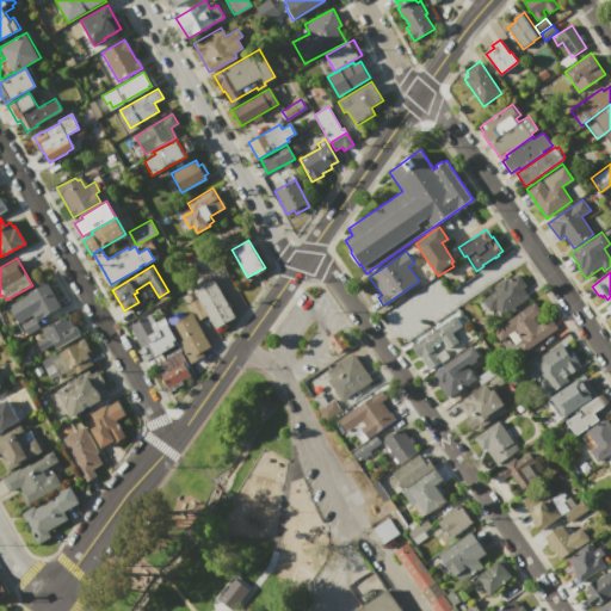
[(519,273),(528,287),(523,289),(530,300),(503,319),(495,308),(489,312),(481,300),(497,290),(494,287),(508,277),(511,279),(519,273)]
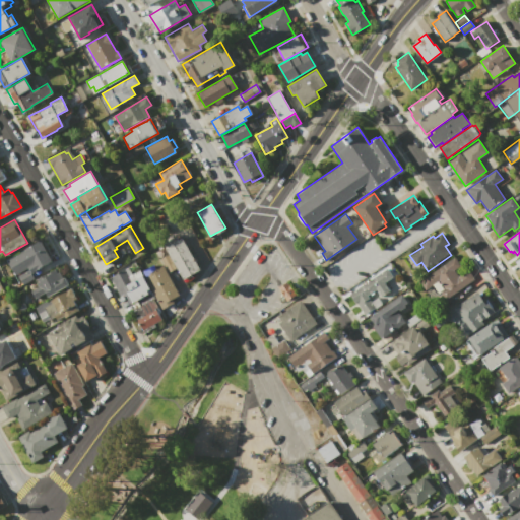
[(182,238),(201,269),(185,278),(170,253),(161,258),(157,251),(165,246),(164,244),(177,236),(179,240),(182,238)]
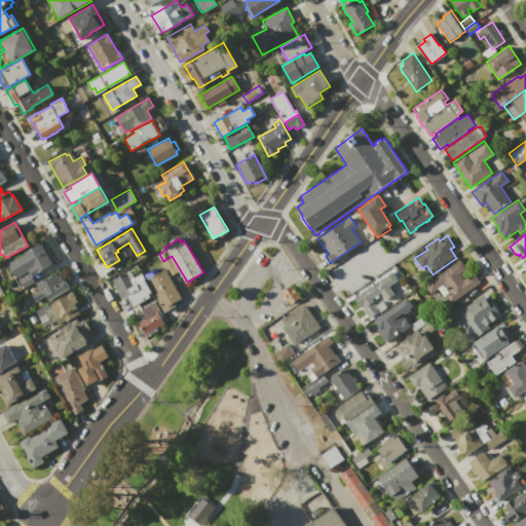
[(40,242),(52,264),(31,276),(34,282),(22,289),(16,280),(28,273),(27,271),(15,277),(6,263),(40,242)]
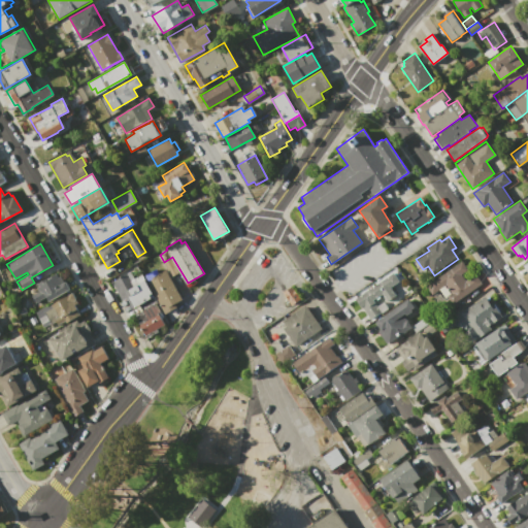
[(462,260),(468,269),(462,274),(466,279),(474,273),(482,284),(453,304),(447,296),(452,293),(447,284),(431,294),(425,286),(462,260)]
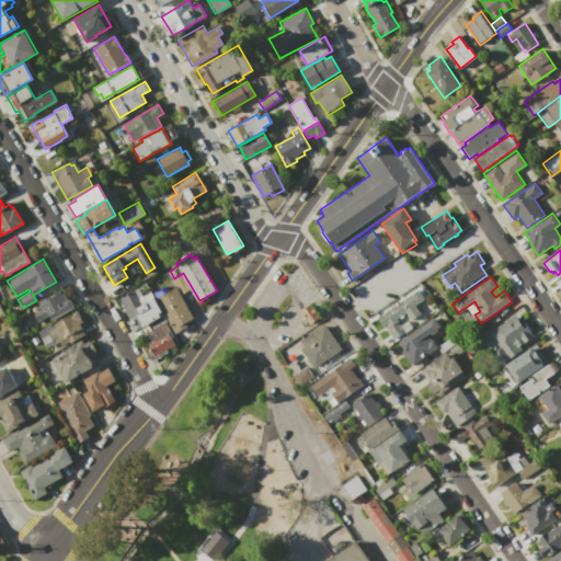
[(175,286),(194,319),(185,323),(187,328),(176,333),(168,319),(167,320),(152,293),(165,285),(169,290),(175,286)]
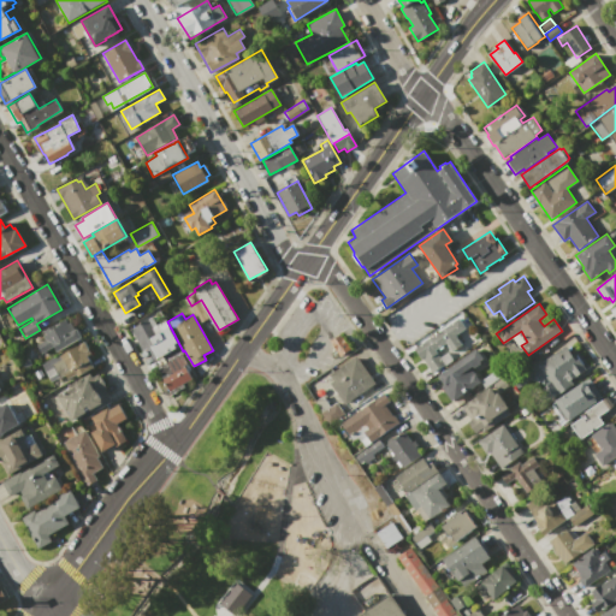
[(130,329),(152,317),(157,324),(165,319),(178,343),(175,344),(177,349),(155,361),(148,348),(142,350),(130,329)]
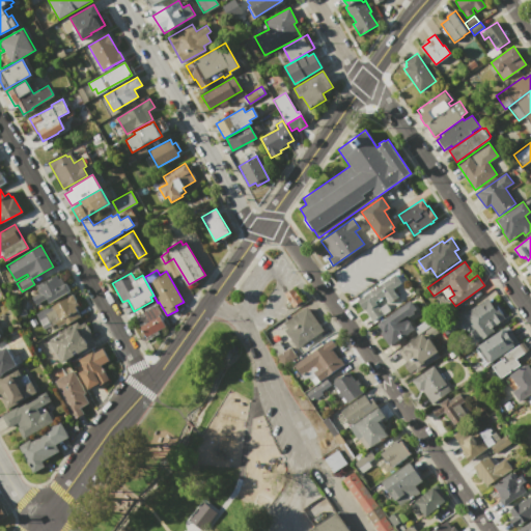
[(55,274),(58,278),(60,277),(64,283),(65,282),(70,290),(49,303),(46,299),(35,305),(31,298),(38,294),(34,285),(55,274)]
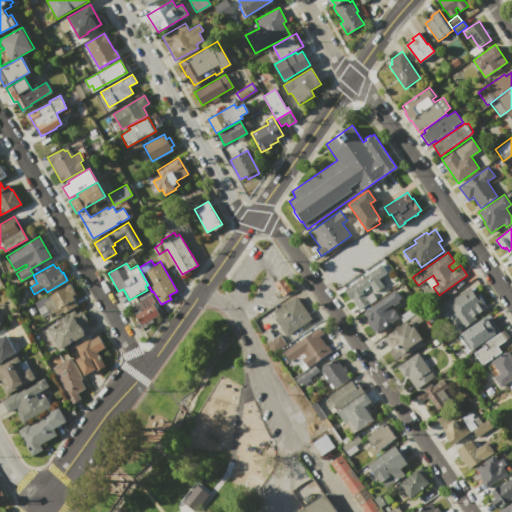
[(381,264),(387,273),(379,279),(384,286),(375,292),(370,285),(361,291),(365,296),(371,292),(375,298),(358,310),(344,290),(381,264)]
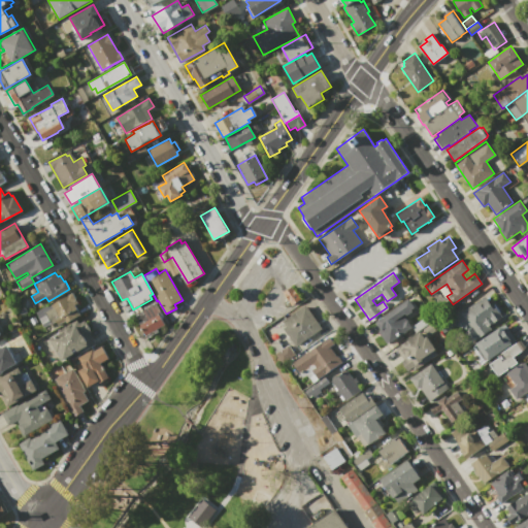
[(71,292),(84,314),(66,323),(65,321),(57,325),(55,322),(41,329),(31,312),(48,303),(50,304),(71,292)]
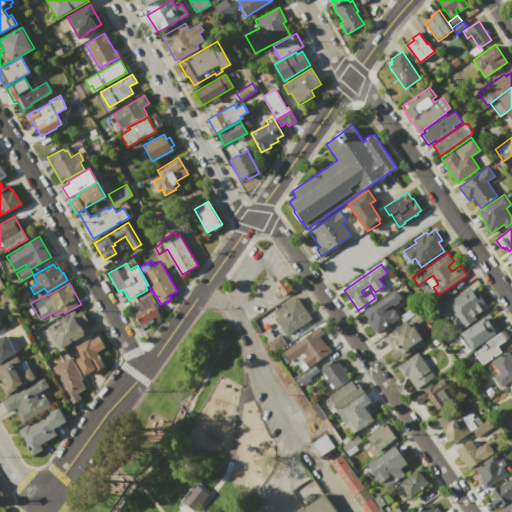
[(471,287),(479,299),(481,298),(487,306),(483,309),(486,314),(458,333),(450,322),(457,317),(447,303),(459,295),(460,297),(466,293),(464,291),(471,287)]
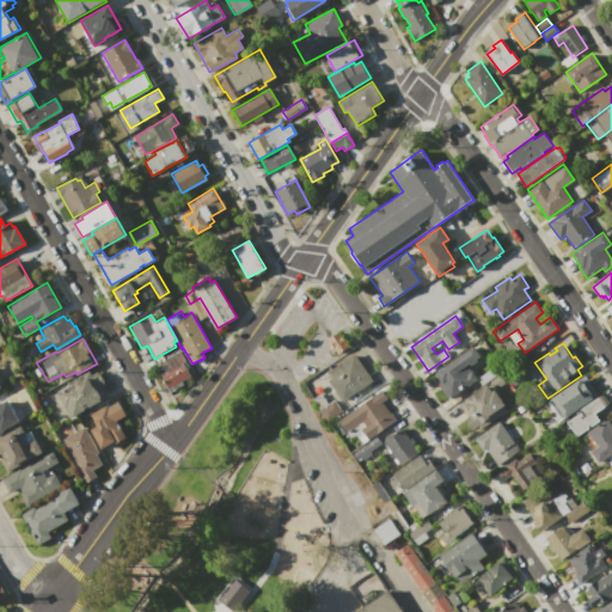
[(472,347),(479,356),(467,365),(477,379),(450,399),(438,383),(441,380),(435,373),(472,347)]
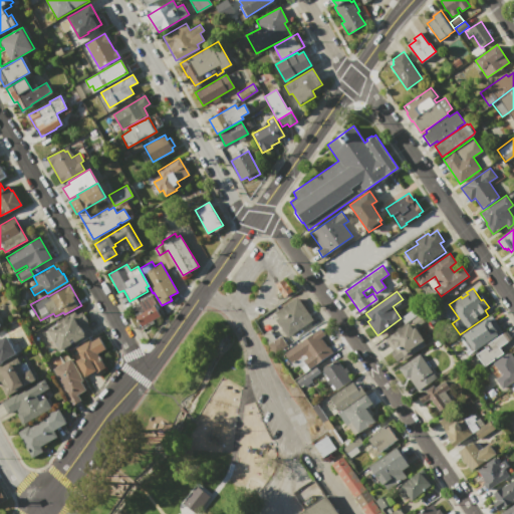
[(141,326),(130,306),(153,294),(157,303),(154,305),(160,316),(141,326)]
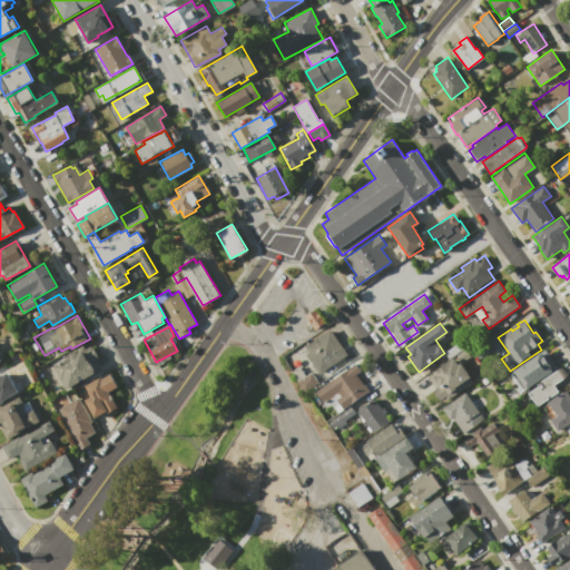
[(330,328),(347,354),(318,373),(305,354),(308,352),(304,346),(330,328)]
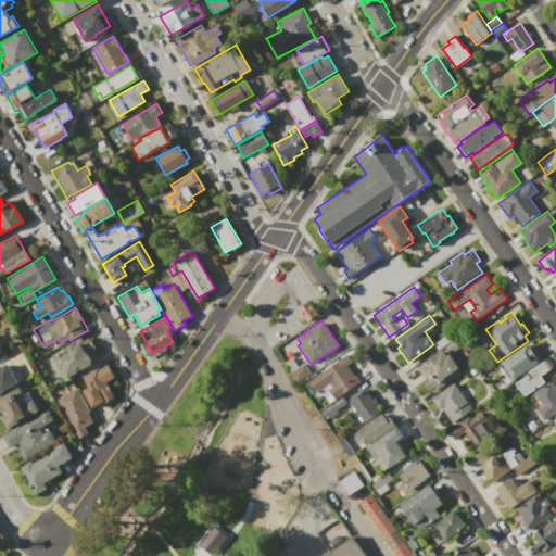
[(88,337),(95,350),(93,351),(100,363),(81,374),(79,371),(65,379),(52,357),(73,345),(71,341),(80,336),(83,340),(88,337)]
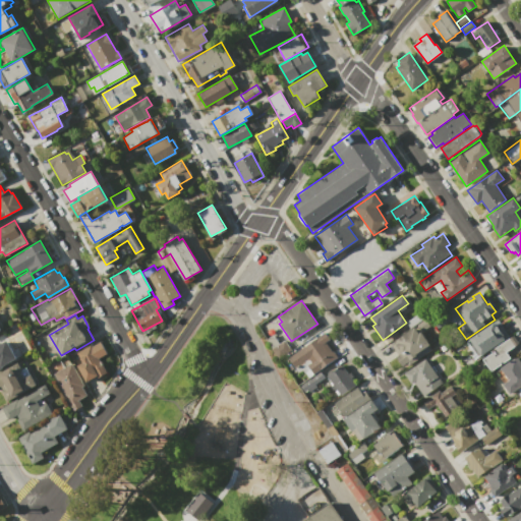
[(500,323),(509,337),(481,356),(480,355),(478,356),(467,341),(494,322),(496,325),(500,323)]
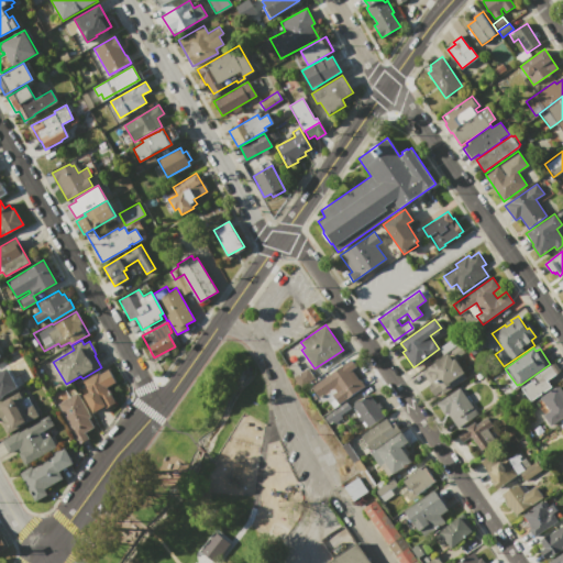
[(448,353),(452,360),(454,359),(466,377),(435,398),(427,385),(429,383),(421,372),(448,353)]
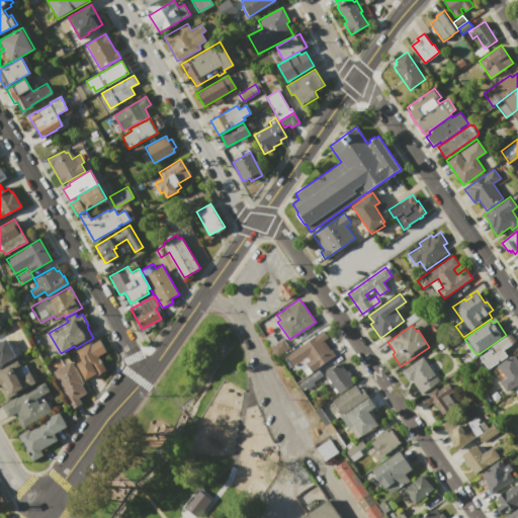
[(311,371),(305,363),(309,360),(307,357),(294,365),(286,355),(324,330),(328,337),(324,340),(330,349),(331,348),(336,355),(311,371)]
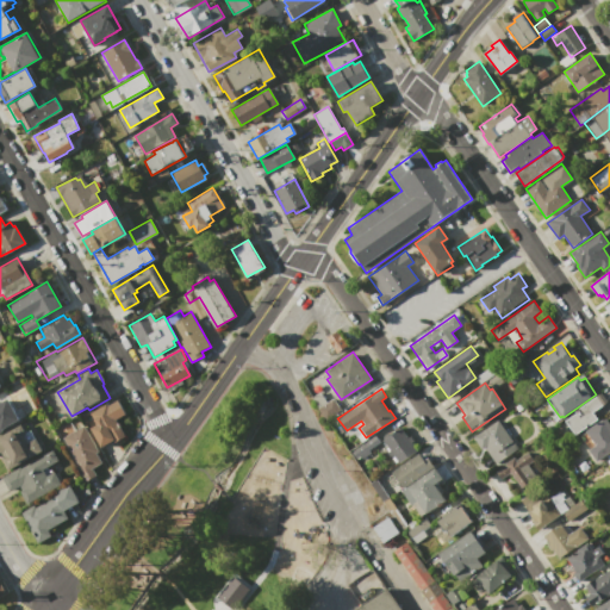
[(334,398),(341,410),(327,421),(311,398),(321,392),(328,403),(334,398)]
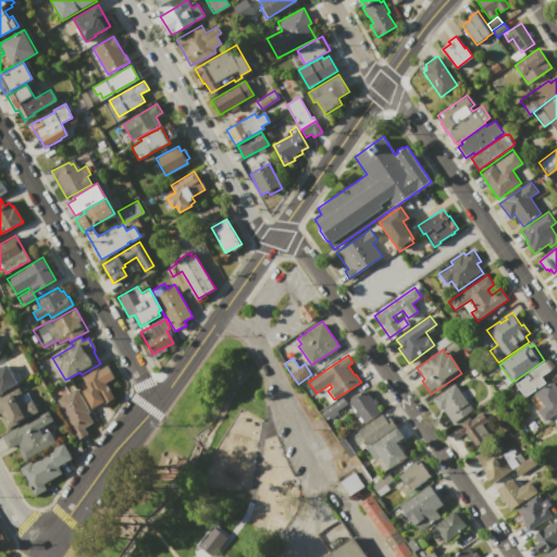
[(548,358),(554,367),(541,375),(545,383),(525,397),(516,383),(525,376),(524,375),(548,358)]
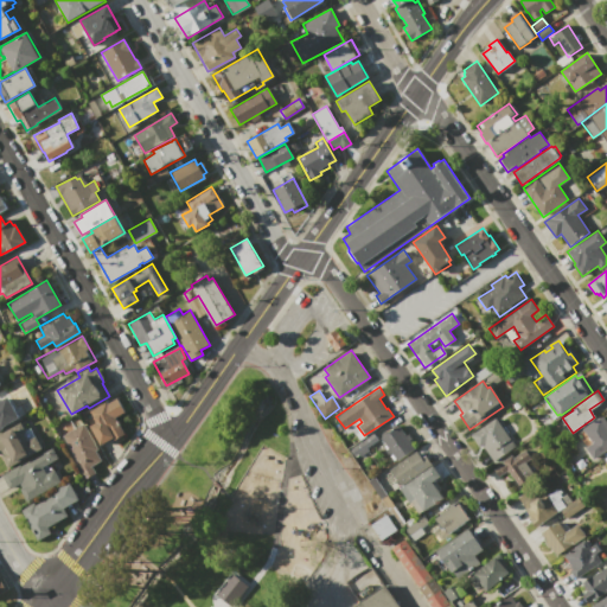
[(0,400),(8,395),(20,416),(0,428),(0,400)]
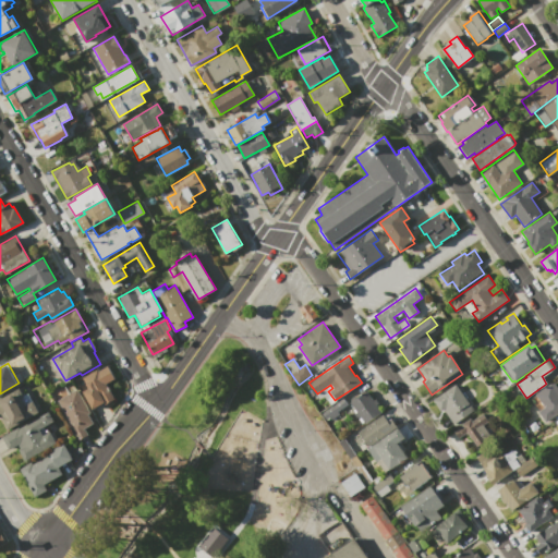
[(82,377),(98,368),(99,371),(108,366),(114,378),(106,384),(114,399),(105,404),(104,402),(92,409),(82,392),(88,389),(82,377)]
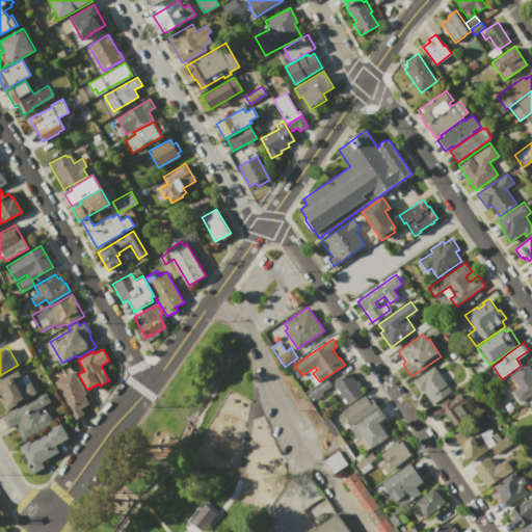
[(528,364),(531,369),(531,395),(521,403),(513,393),(520,389),(511,376),(528,364)]
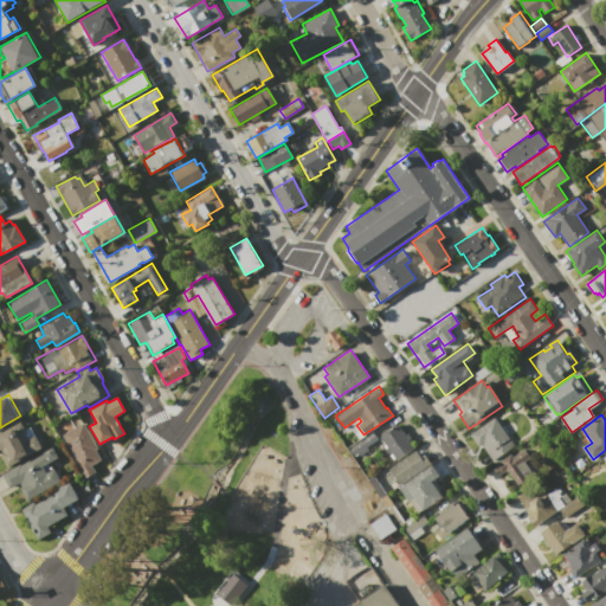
[(495,417),(516,449),(492,464),(479,445),(477,446),(469,434),(495,417)]
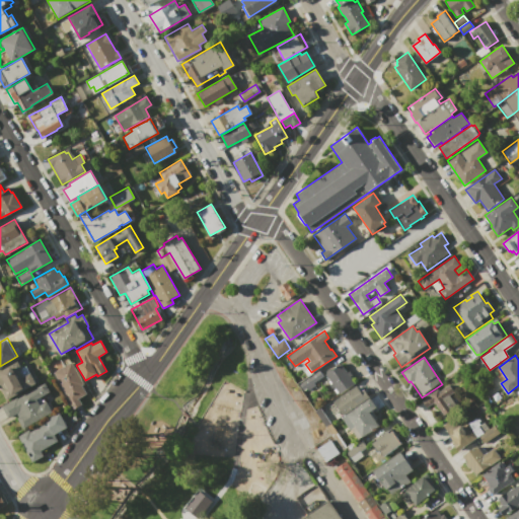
[(7,399),(1,389),(3,388),(0,384),(0,371),(10,366),(9,365),(18,360),(23,369),(20,371),(24,376),(30,373),(36,383),(7,399)]
